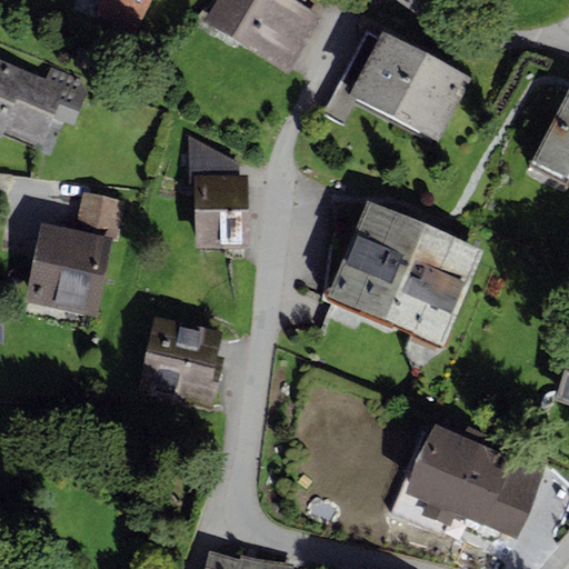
[(151,0),(98,0),(95,13),(136,36),(151,0)]
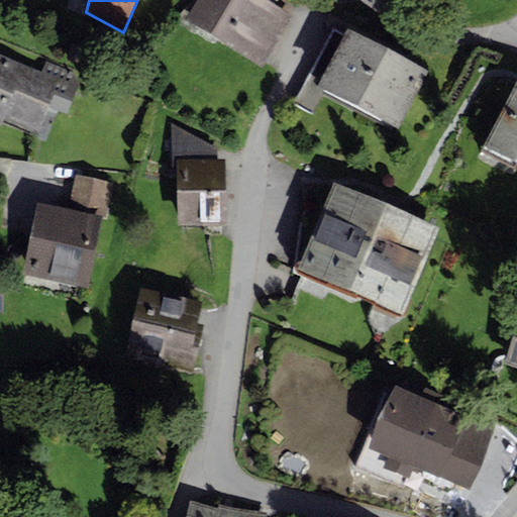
[(196,0),(184,20),(264,68),(296,15),(270,0),(196,0)]
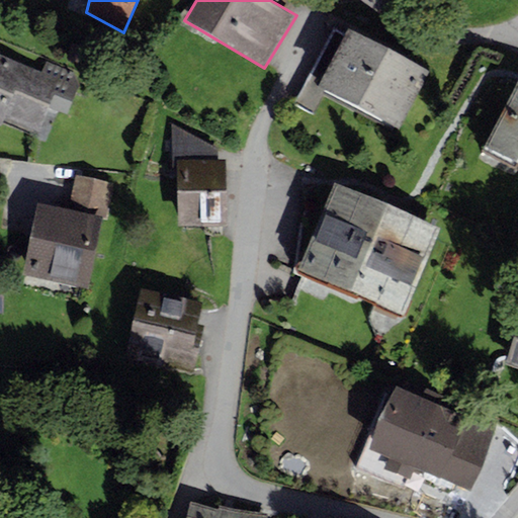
[(344,35),(318,85),(327,89),(400,127),(430,71),(348,28),(344,35)]
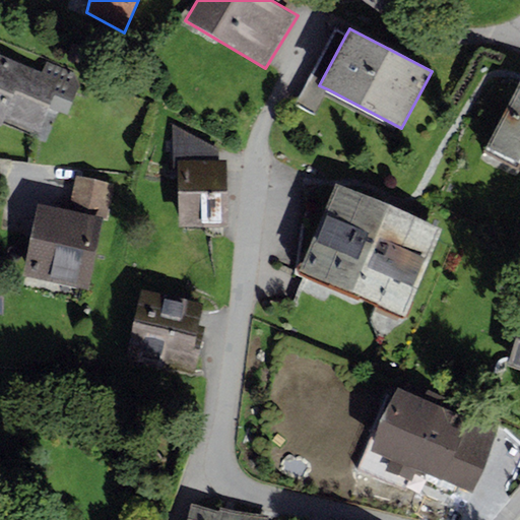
[(319,85),(345,36),(335,29),(297,103),(316,113),(328,89),(319,85)]
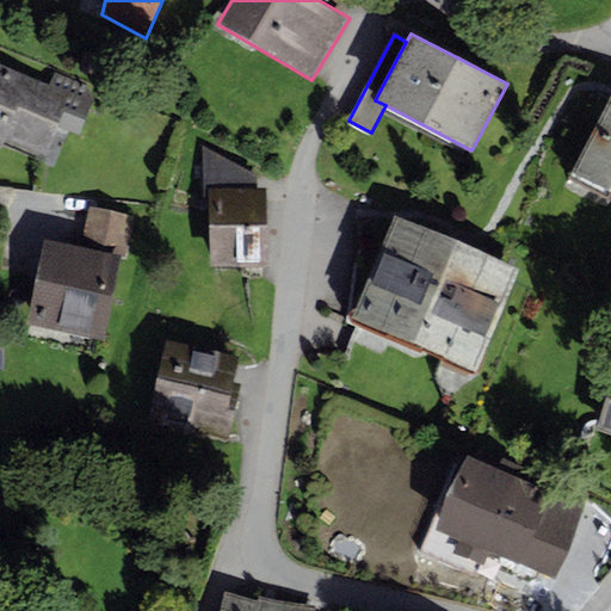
[(0,67),(0,147),(1,148),(2,146),(53,166),(67,131),(78,136),(91,105),(86,92),(53,78),(49,87),(0,67)]
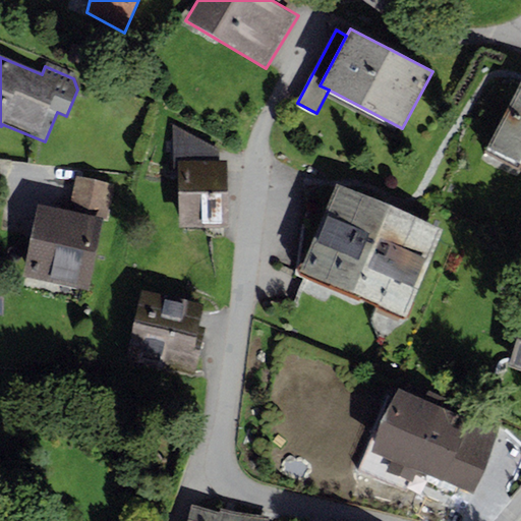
[(520,79),(486,147),(520,164),(520,79)]
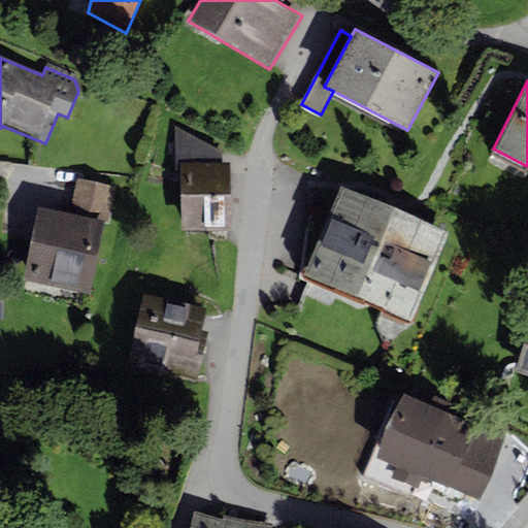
[(174,170),(178,170),(179,230),(231,229),(230,161),(222,161),(221,151),(174,126),(174,170)]
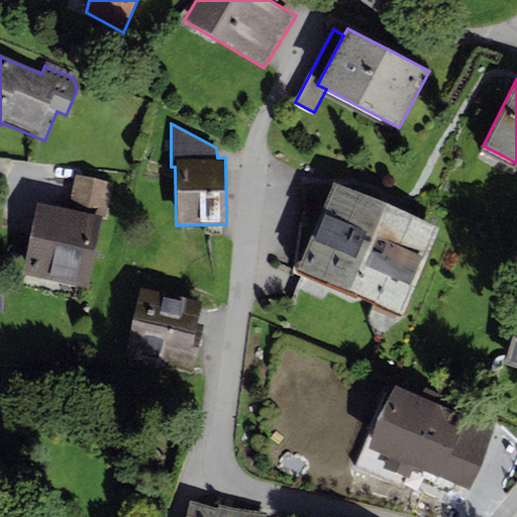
[(62,208),(37,203),(23,274),(88,287),(102,217),(105,217),(112,183),(76,175),(70,202),(63,201),(62,208)]
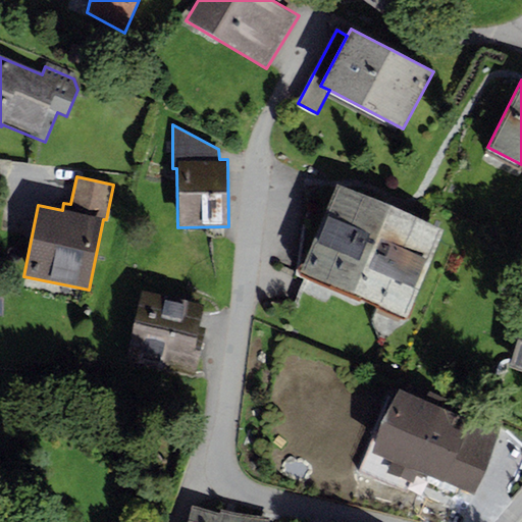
[(335,183),(298,271),(405,316),(442,228),(335,183)]
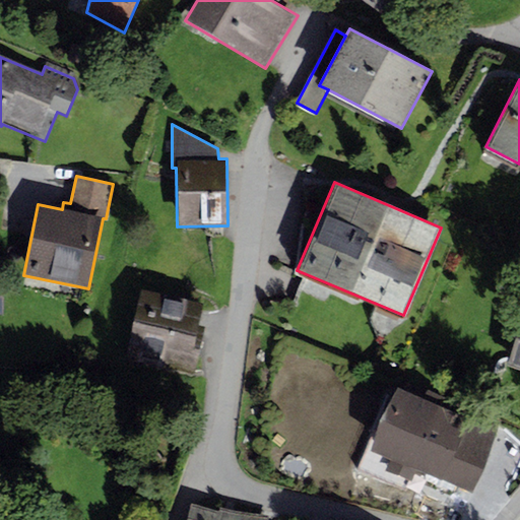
[(203,304),(141,289),(126,359),(194,375),(205,327),(198,325),(203,304)]
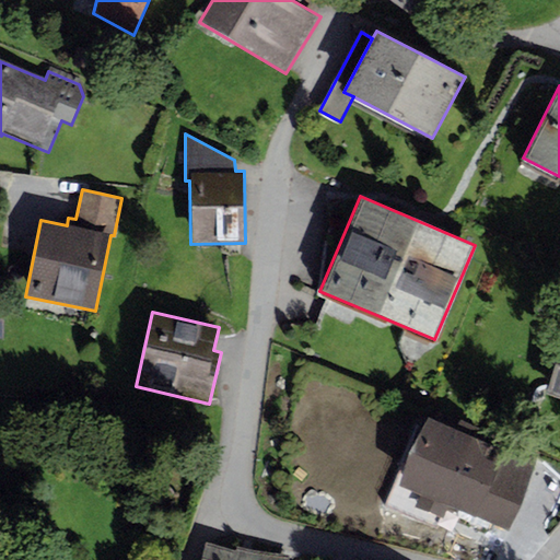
[(559,398),(559,348),(545,394),(559,398)]
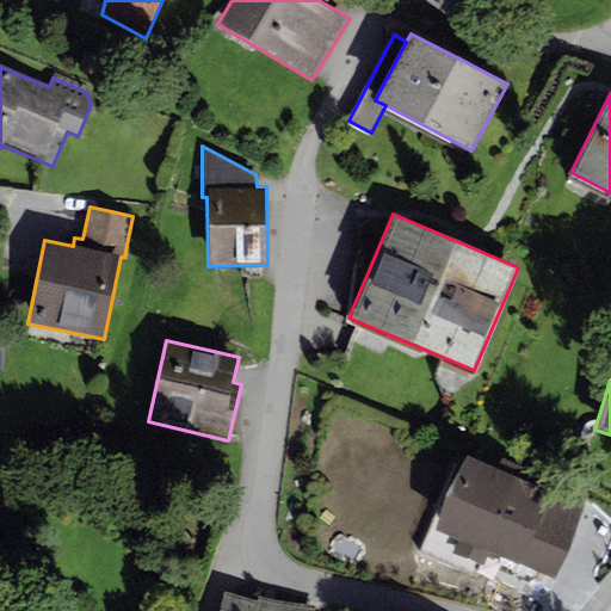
[(467,452),(434,530),(554,578),(586,500),(467,452)]
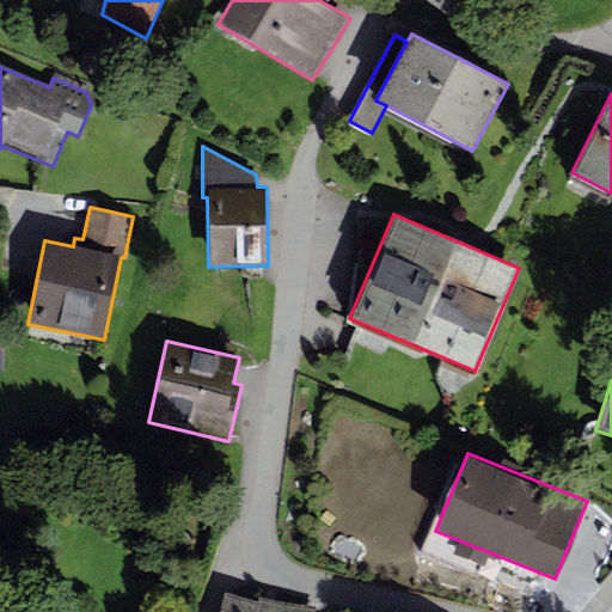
[(225,593),(219,611),(313,611),(314,606),(258,598),(257,601),(225,593)]
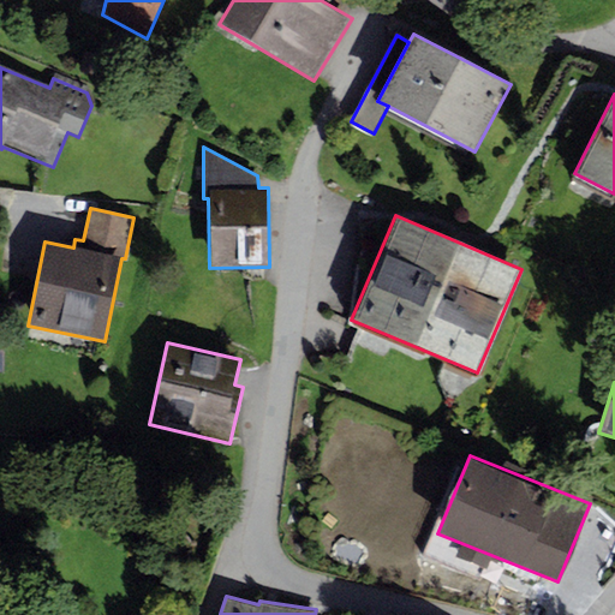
All buildings are outlined.
